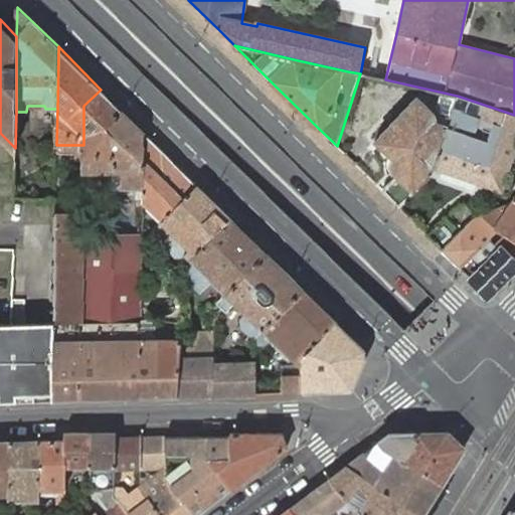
[(123,111),(101,90),(83,106),(83,145),(83,171),(114,172),(114,140),(106,128),(123,111)]
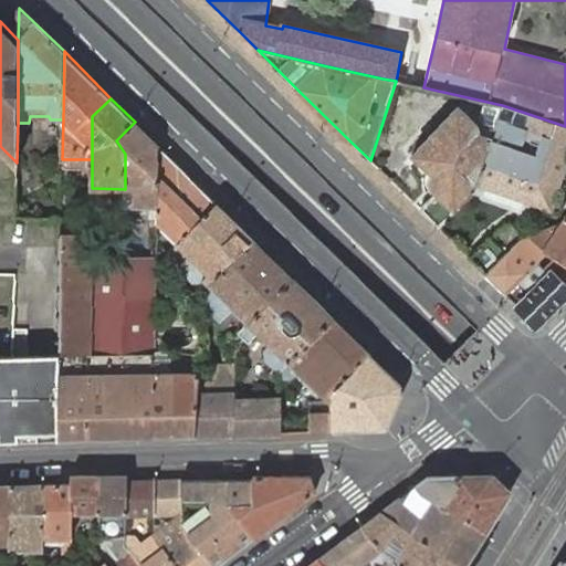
[(551,209),(565,160),(565,126),(502,105),(499,114),(490,139),(475,185),(532,202),(551,209)]
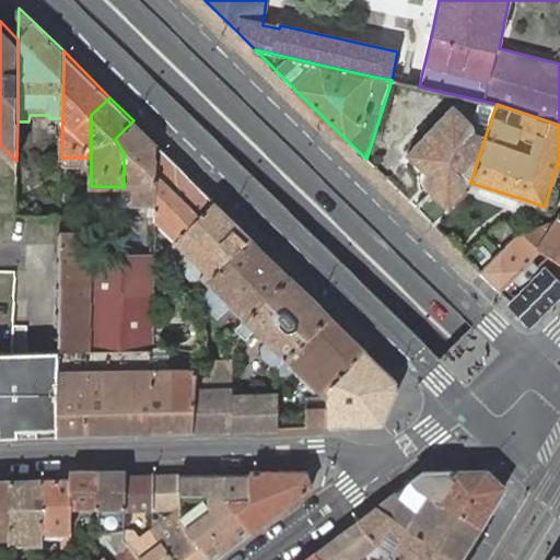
[(470,183),(485,138),(478,136),(474,133),(451,112),(408,154),(413,160),(426,172),(420,177),(420,178),(419,179),(419,182),(419,183),(419,184),(419,185),(419,186),(419,187),(420,187),(420,188),(408,200),(415,207),(433,224),(467,190),(470,183)]
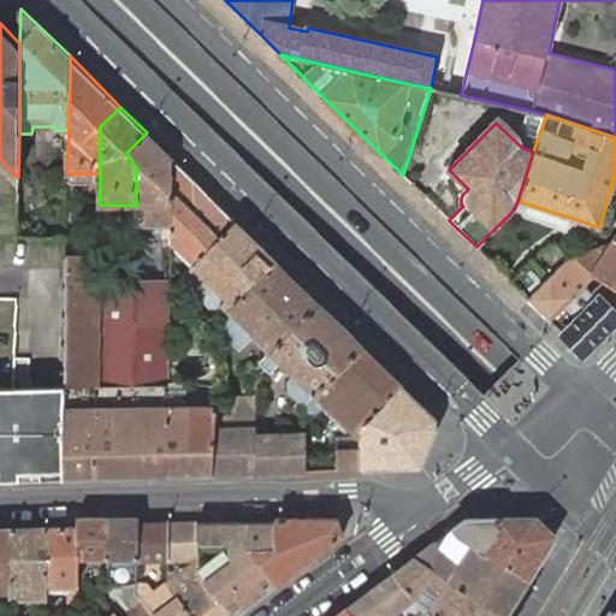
[(172,158),(147,132),(126,153),(136,167),(136,206),(136,225),(172,225),(172,158)]
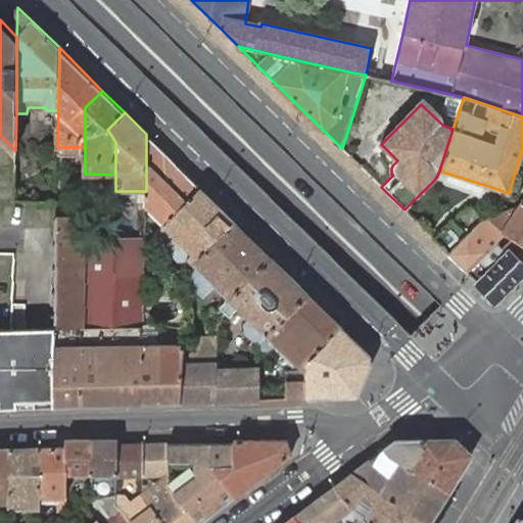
[(201,188),(146,134),(146,191),(145,206),(150,211),(155,205),(164,217),(160,221),(164,226),(201,188)]
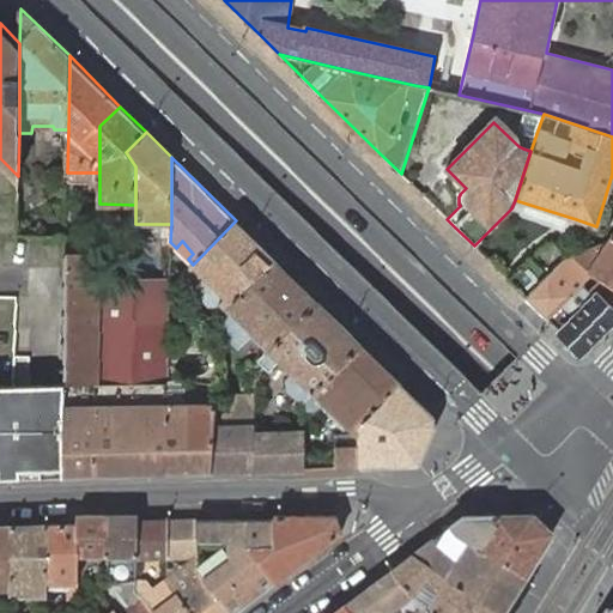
[(574,229),(576,219),(515,200),(511,208),(574,229)]
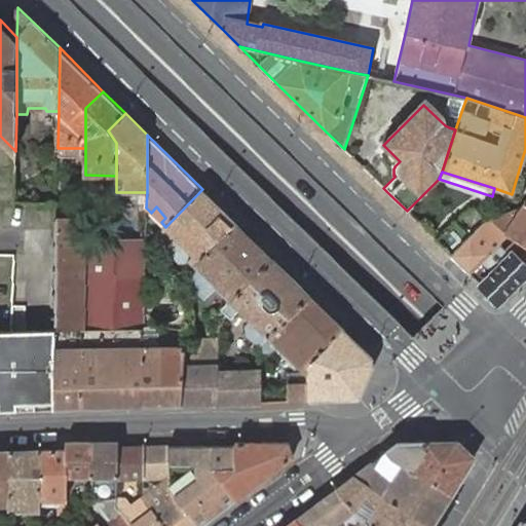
[(525,188),(525,190),(523,197),(491,218),(508,234),(525,246),(525,188)]
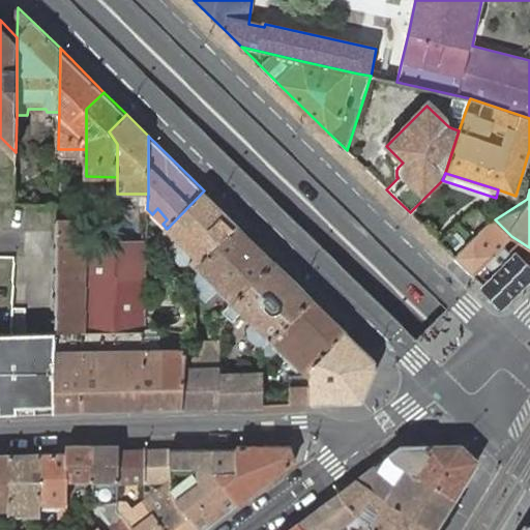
[(238,224),(204,190),(167,229),(162,233),(171,242),(169,246),(169,253),(179,262),(187,262),(190,261),(197,268),(238,224)]
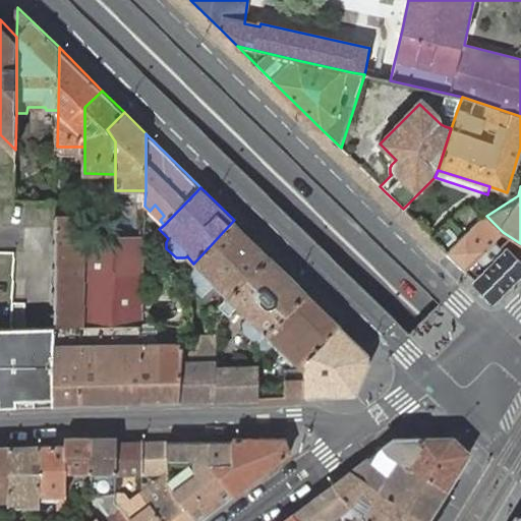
[(155,205),(150,211),(160,220),(164,216),(155,205)]
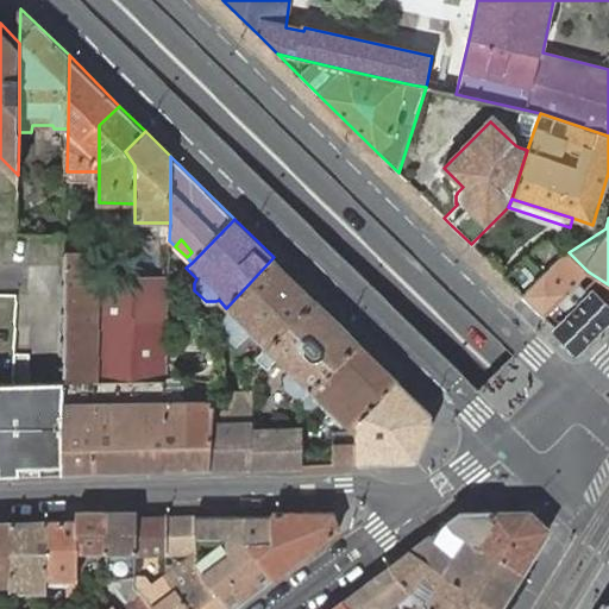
[(548,270),(569,252),(551,239),(529,252),(548,270)]
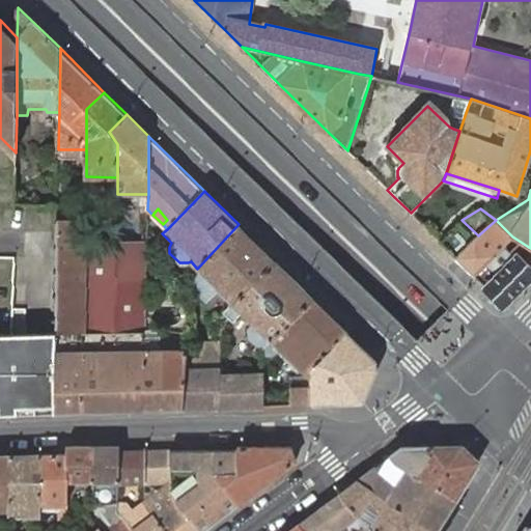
[(147,248),(147,243),(111,242),(85,241),(85,228),(85,220),(58,219),(58,223),(56,332),(56,412),(145,409),(146,330),(147,248)]
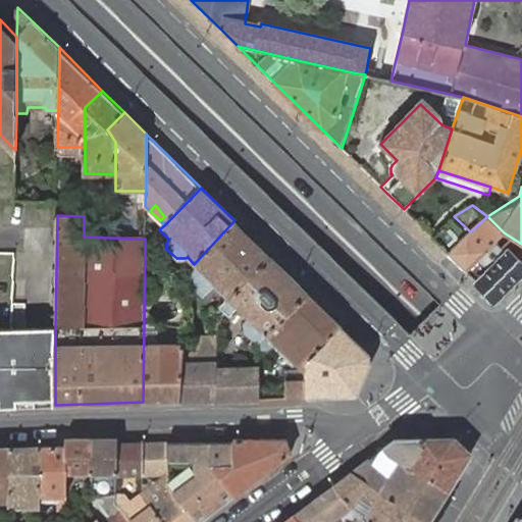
[(504,232),(487,216),(470,231),(467,235),(448,253),(466,271),(496,242),(504,232)]
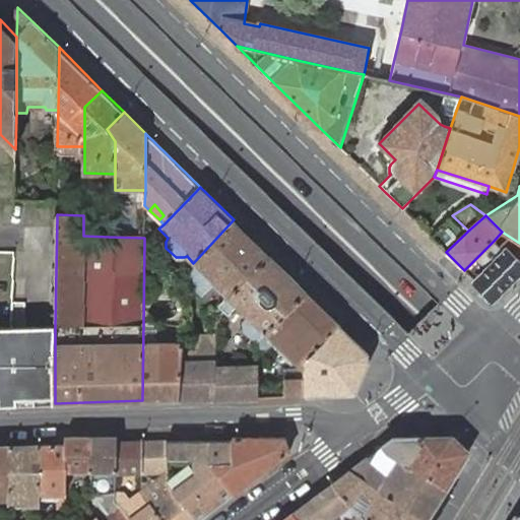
[(431,237),(446,252),(465,234),(449,217),(431,237)]
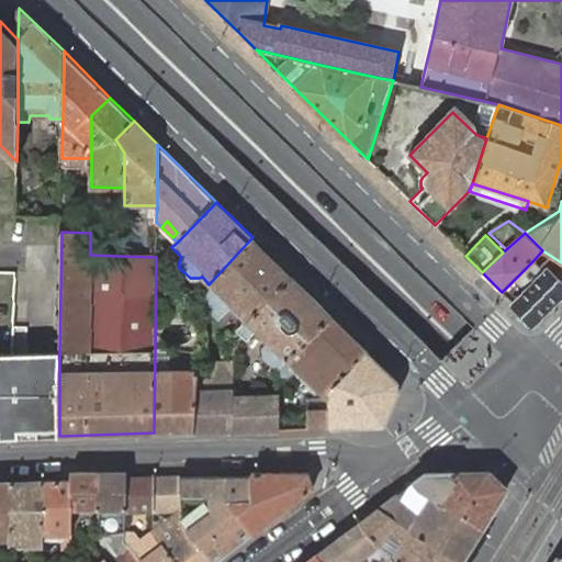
[(292,276),(253,237),(209,284),(203,302),(221,319),(233,308),(238,313),(234,319),(243,327),(292,276)]
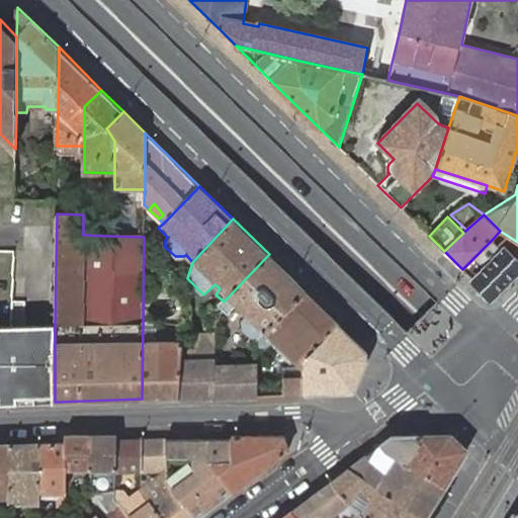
[(108,236),(107,223),(83,223),(83,235),(108,236)]
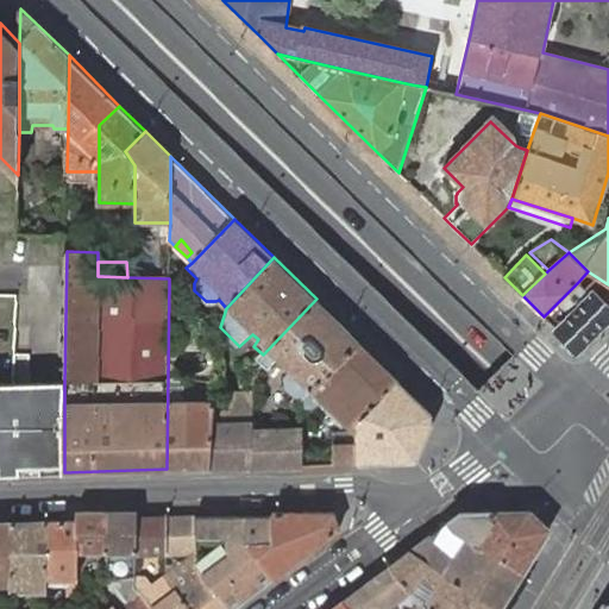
[(591,294),(608,311),(608,284),(588,271),(578,282),(591,294)]
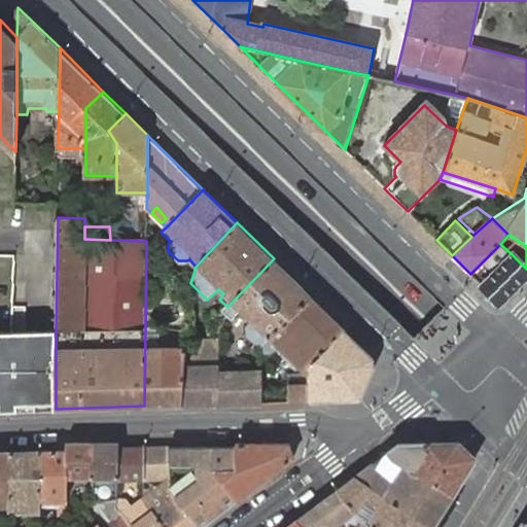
[(500,244),(470,274),(482,284),(512,254),(500,244)]
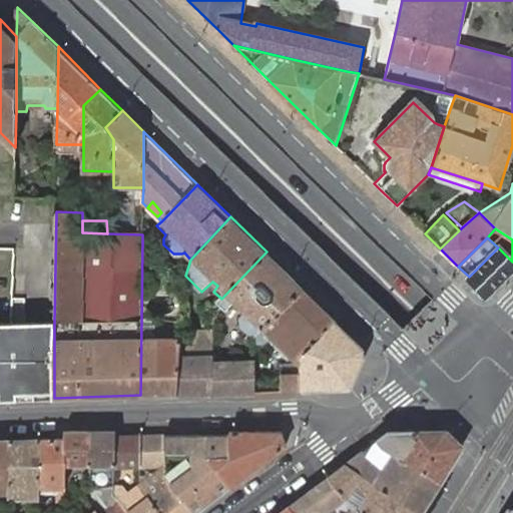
[(487,295),(512,269),(512,262),(498,247),(469,277),(487,295)]
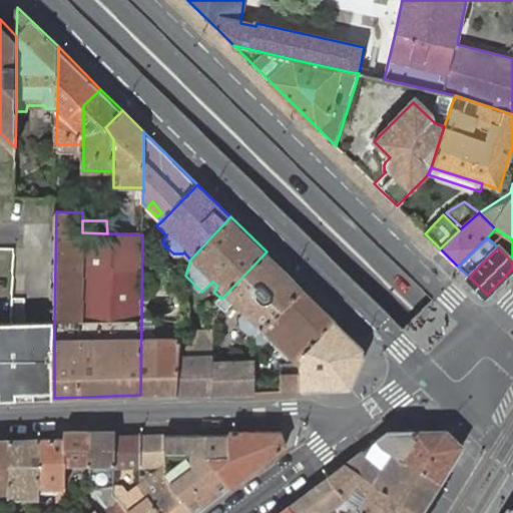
[(303,287),(267,251),(221,299),(218,303),(224,308),(233,300),(246,313),(242,317),(241,327),(248,334),(259,333),(264,327),(303,287)]
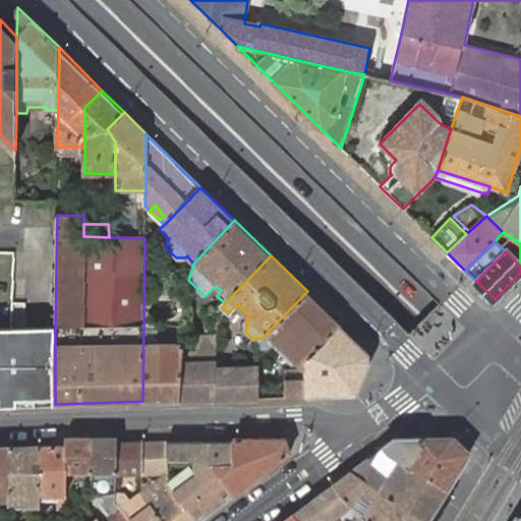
[(304,370),(339,324),(307,291),(268,332),(304,370)]
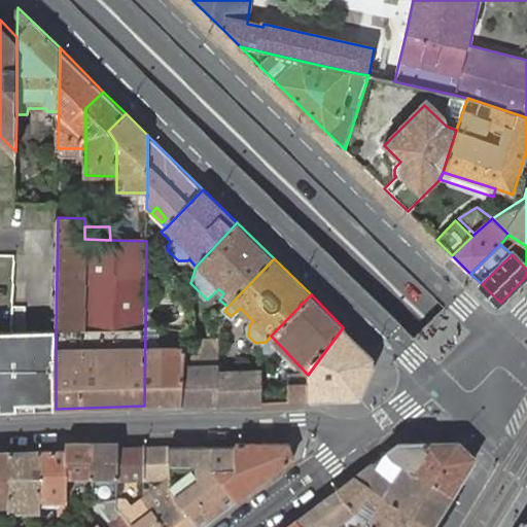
[(0,412),(56,412),(56,409),(56,329),(1,329),(1,324),(0,324),(0,412)]
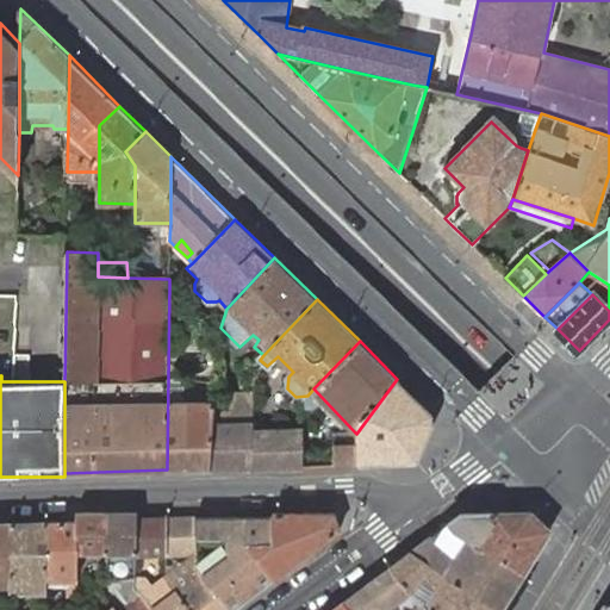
[(212,436),(215,381),(168,379),(167,470),(212,468),(212,436)]
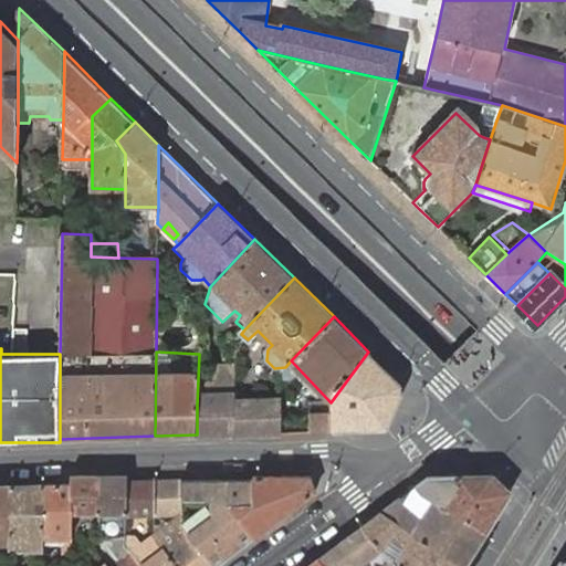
[(332,413),(332,430),(388,429),(401,396),(402,385),(368,352),(331,402),(332,413)]
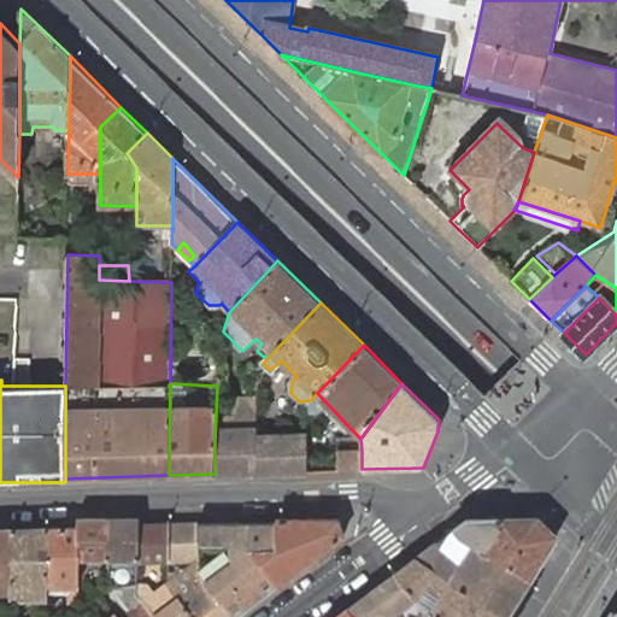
[(307,435),(257,435),(257,441),(257,472),(307,470),(307,435)]
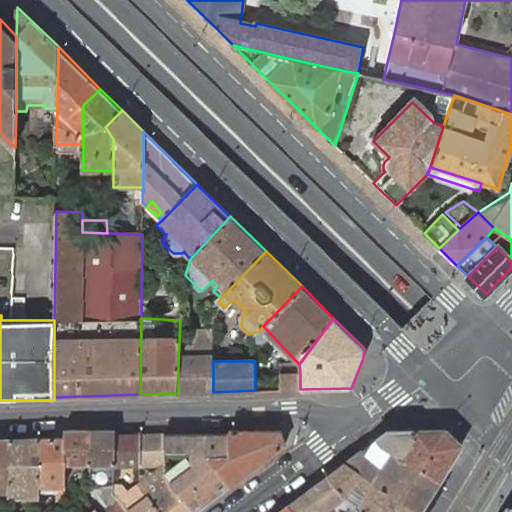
[(178,393),(213,392),(213,366),(178,366),(178,393)]
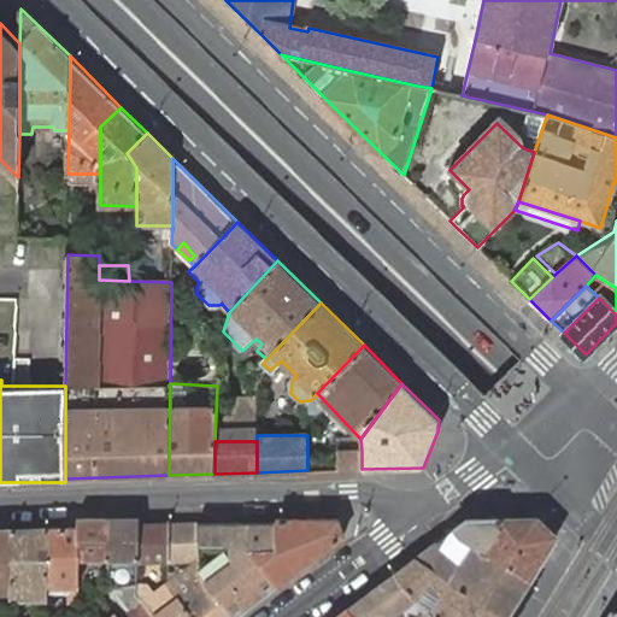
[(362,469),(362,451),(340,451),(340,470),(362,469)]
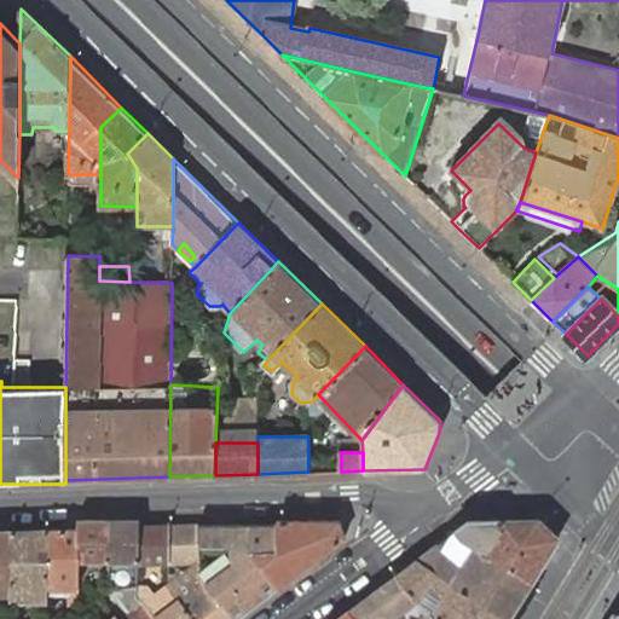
[(80,520),(80,530),(79,562),(109,561),(110,520),(80,520)]
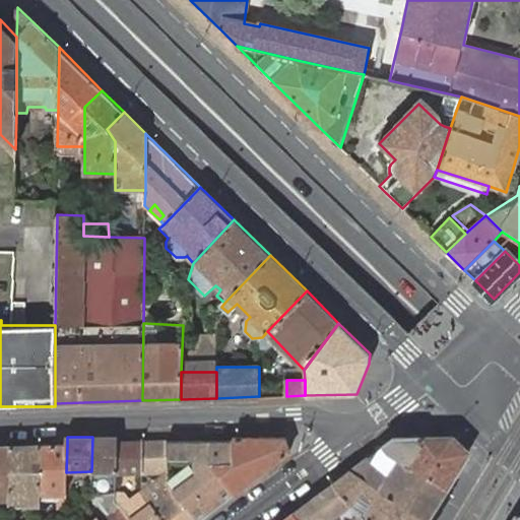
[(118,437),(92,437),(91,471),(90,495),(94,495),(117,495),(118,485),(109,484),(109,472),(118,472),(119,442),(118,437)]
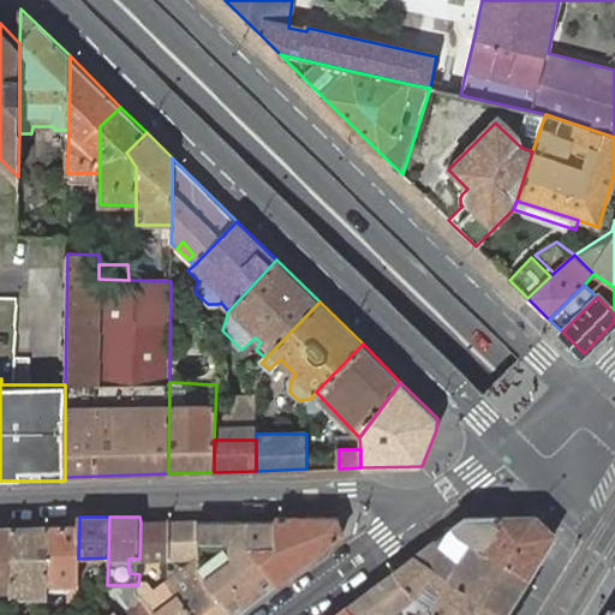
[(274,523),(249,523),(248,549),(276,585),(341,536),(336,518),(274,517),(274,523)]
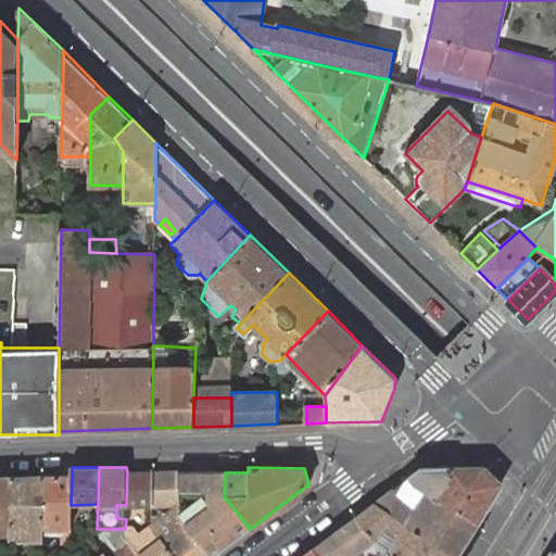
[(422,469),(408,479),(477,523),(502,483),(484,467),(422,469)]
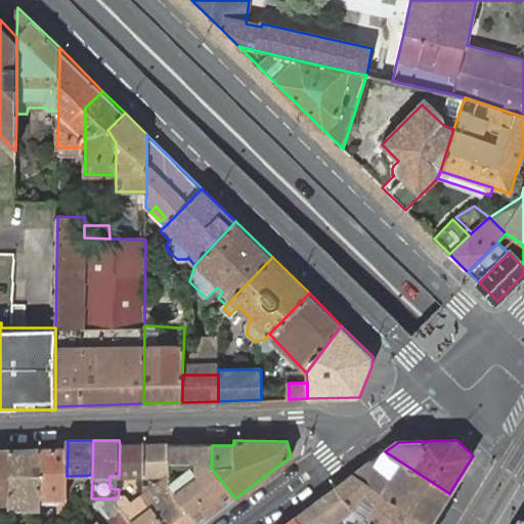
[(145,445),(120,445),(119,476),(144,476),(145,445)]
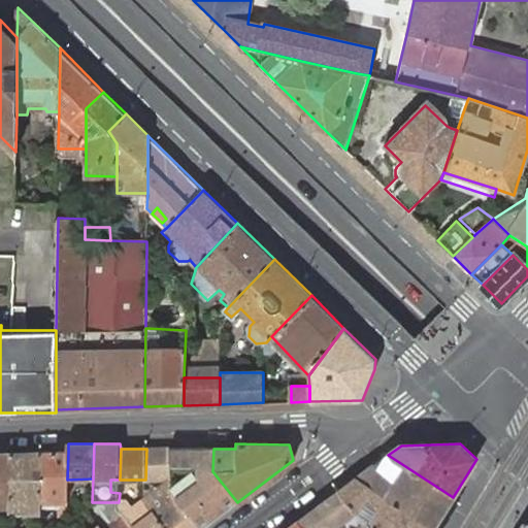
[(170,449),(146,449),(145,480),(170,480),(170,465),(170,449)]
